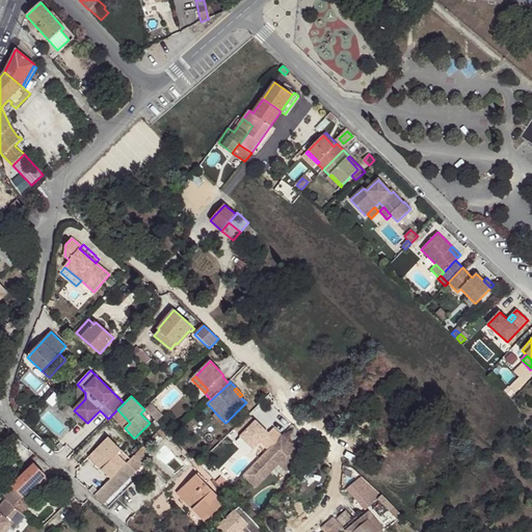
[(144,408),(151,415),(156,409),(151,403),(144,408)]
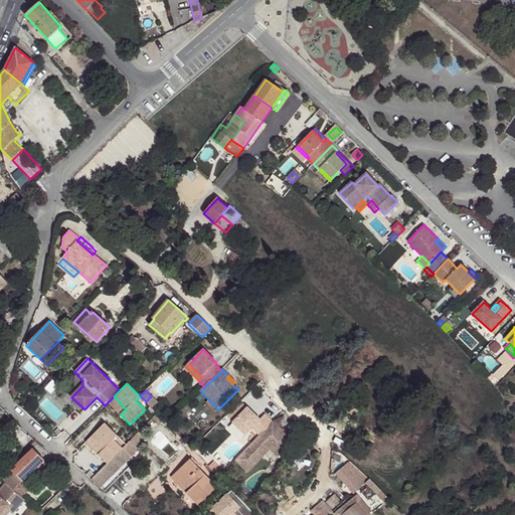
[(108,402),(121,414),(126,409),(114,396),(108,402)]
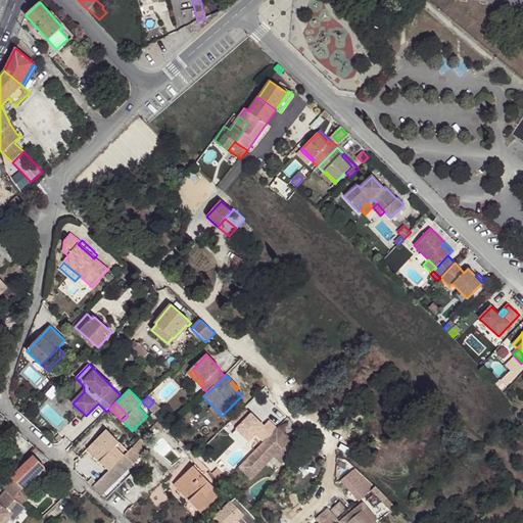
[(148,408),(154,414),(159,409),(153,402),(148,408)]
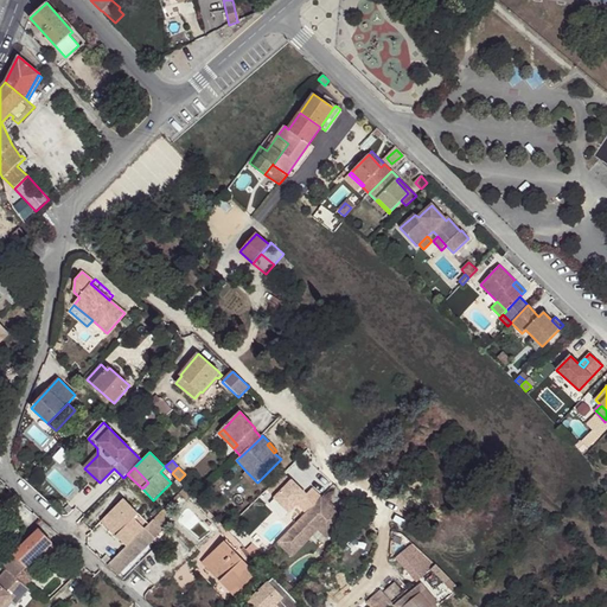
[(53,471),(48,478),(58,486),(64,480),(53,471)]
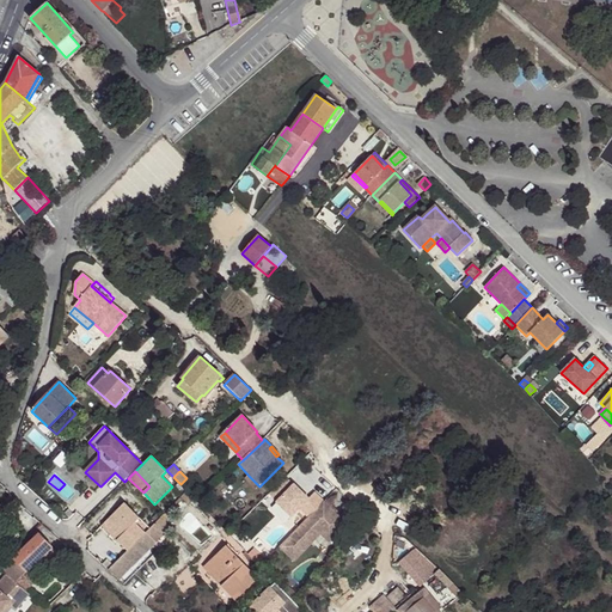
[(259,487),(249,476),(245,478),(256,489),(259,487)]
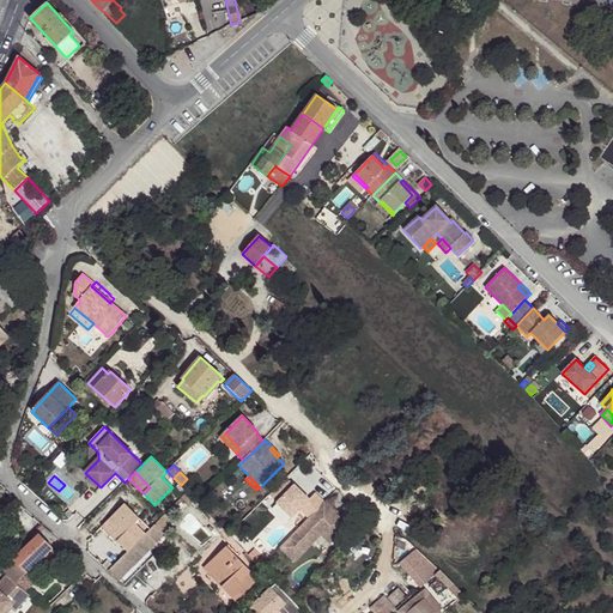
[(293,485),(277,503),(291,517),(299,510),(308,519),(323,503),(314,493),(308,499),(293,485)]
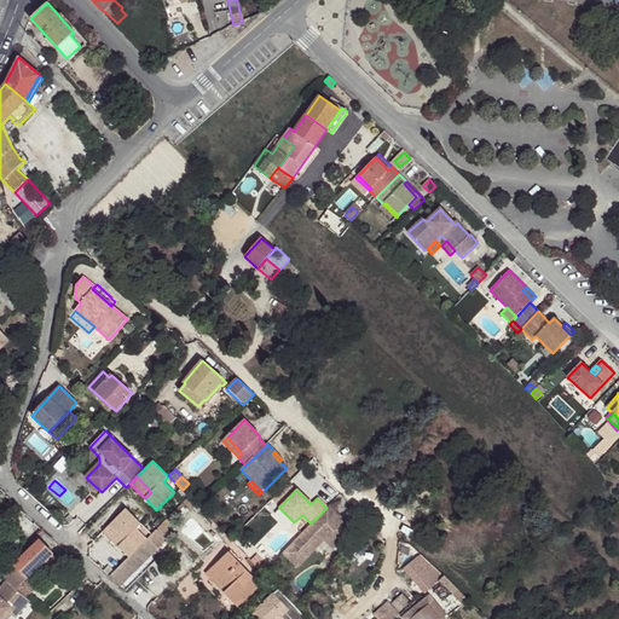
[(296,538),(282,553),(296,567),(306,559),(301,554),(319,536),(324,539),(333,549),(351,531),(327,508),(311,524),(296,538)]
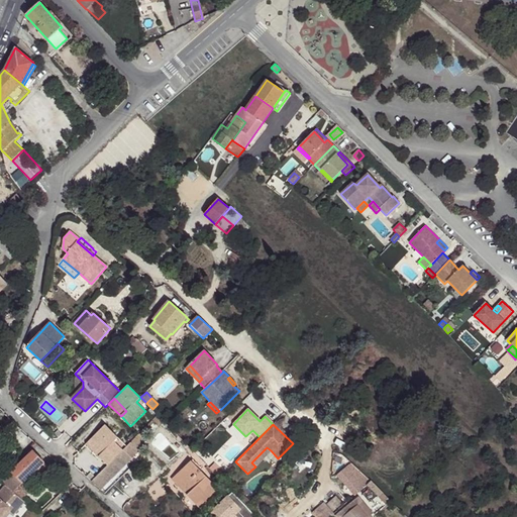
[(104,451),(99,456),(108,466),(123,450),(114,441),(118,438),(105,425),(92,438),(104,451)]
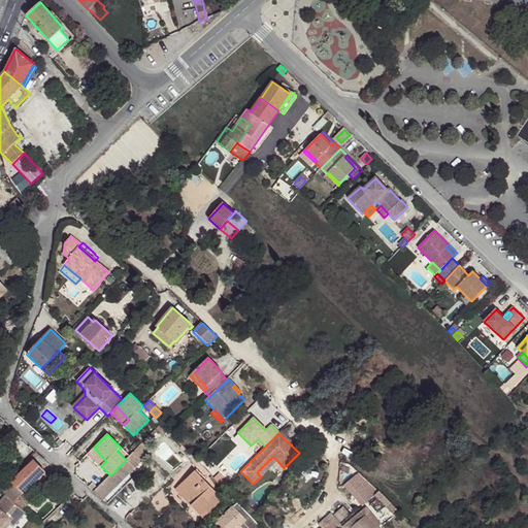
[(140,460),(143,460),(143,444),(141,444),(133,452),(140,460)]
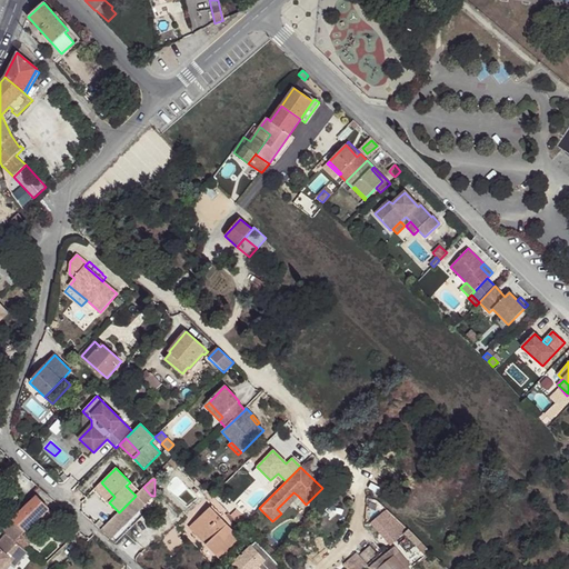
[(95,489),(109,502),(115,497),(101,482),(95,489)]
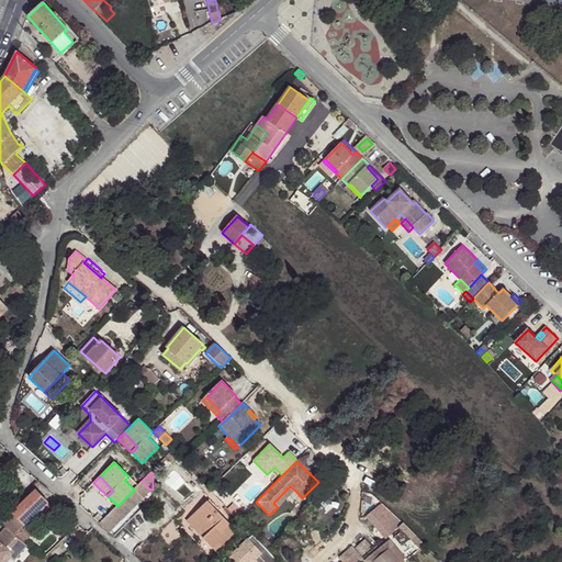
[(117,506),(102,521),(112,530),(152,491),(149,490),(142,481),(134,490),(117,506)]
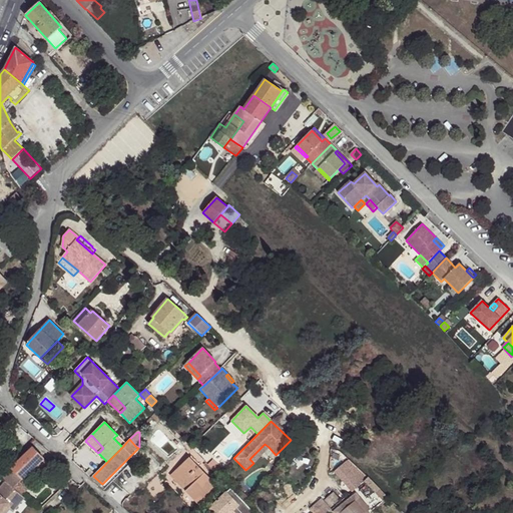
[(265,444),(249,459),(253,463),(269,447),(265,444)]
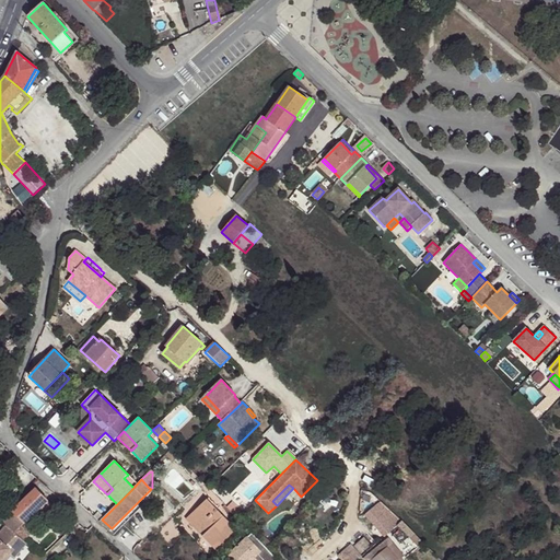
[(36,489),(7,517),(19,528),(25,523),(26,522),(48,501),(36,489)]
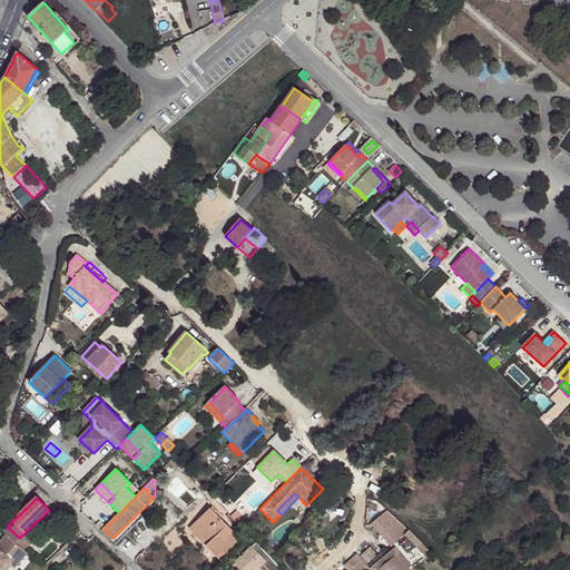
[(212,541),(206,546),(222,561),(243,541),(210,509),(194,523),(212,541)]
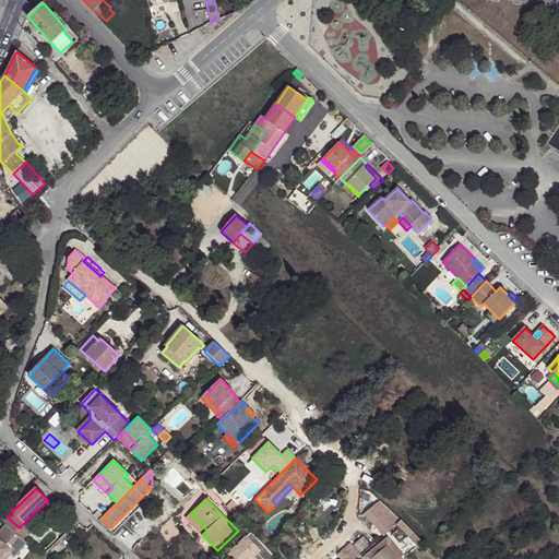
[(397,524),(419,546),(424,542),(401,520),(400,521),(379,501),(377,503),(395,525),(397,524)]
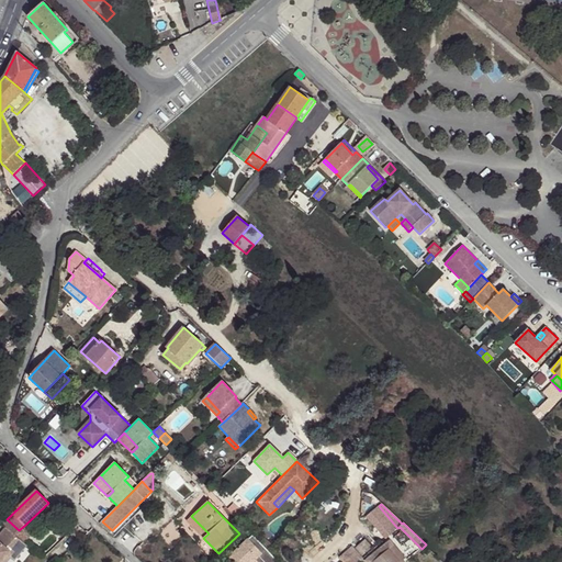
[(379,506),(367,516),(386,539),(398,528),(397,528),(379,506)]
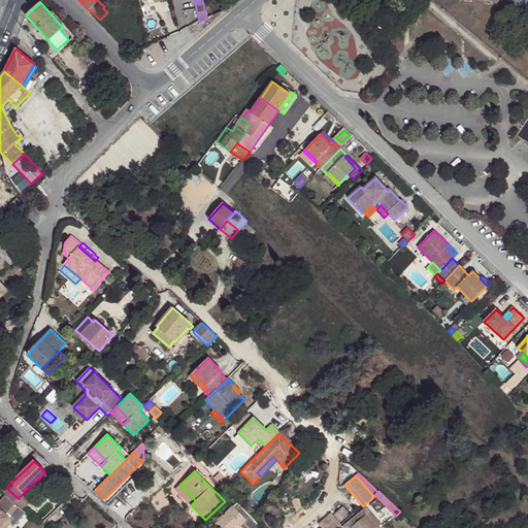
[(153,498),(162,490),(156,483),(145,491),(153,498)]
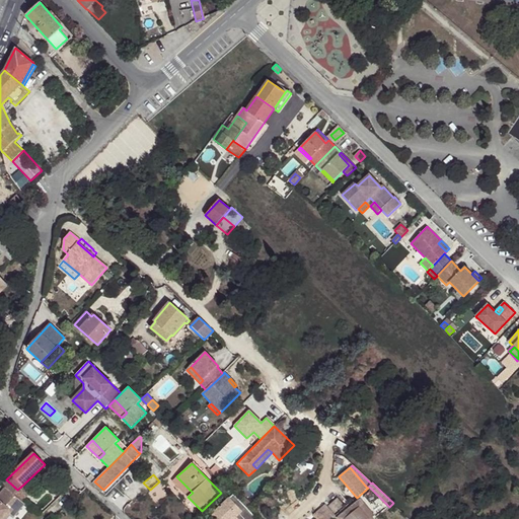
[(13,494),(17,490),(6,479),(3,475),(0,477),(0,482),(6,488),(13,494)]
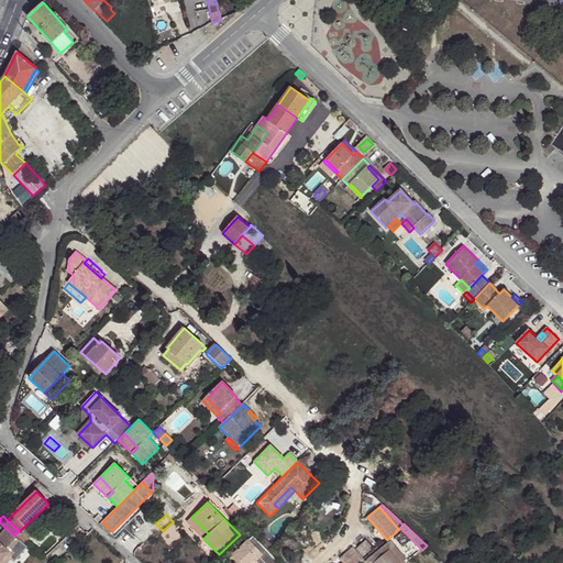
[(191,517),(187,522),(203,539),(209,534),(191,517)]
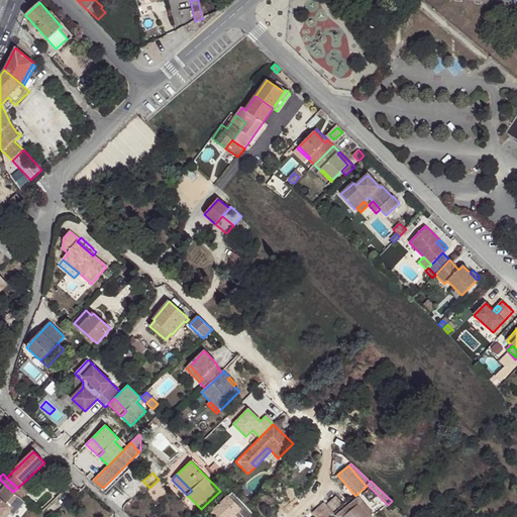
[(69,478),(61,486),(65,491),(74,482),(69,478)]
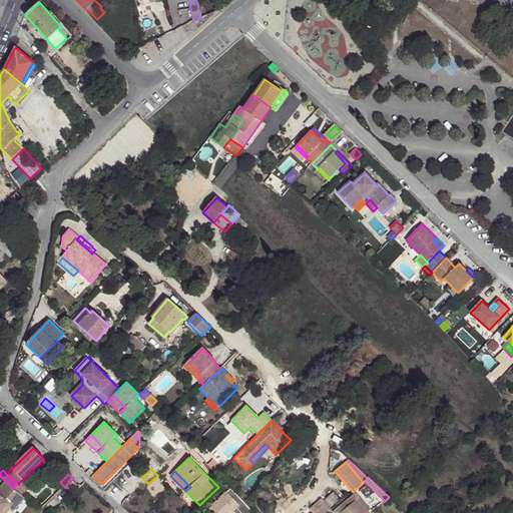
[(102,484),(93,476),(91,478),(100,487),(102,484)]
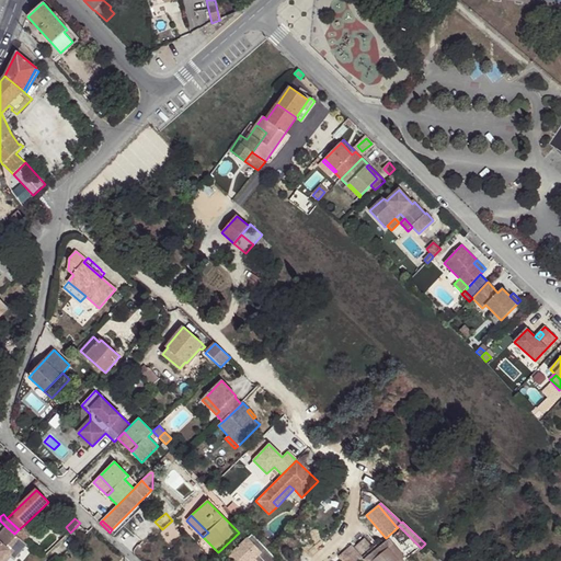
[(19,529),(14,534),(25,541),(35,533),(26,523),(25,524),(19,529)]
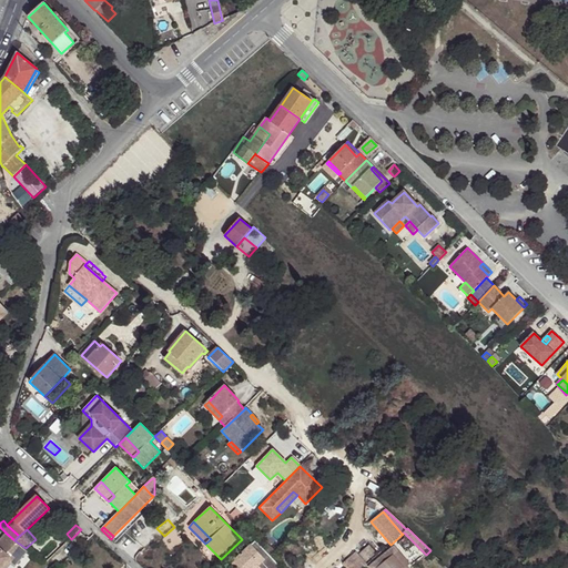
[(14,540),(7,534),(0,540),(0,567),(1,567),(7,563),(12,566),(13,567),(14,567),(28,551),(14,540)]
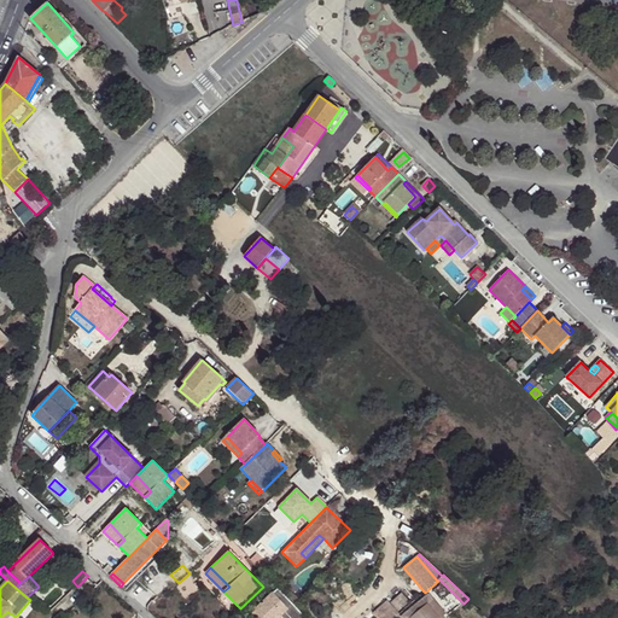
[(287,610),(283,614),(285,617),(305,617),(293,605),(278,589),(273,594),(287,610)]
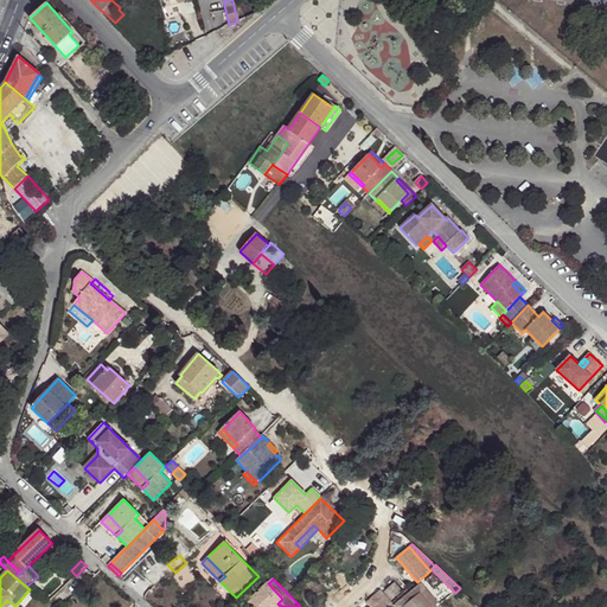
[(262,606),(273,606),(278,604),(282,599),(268,583),(253,596),(262,606)]
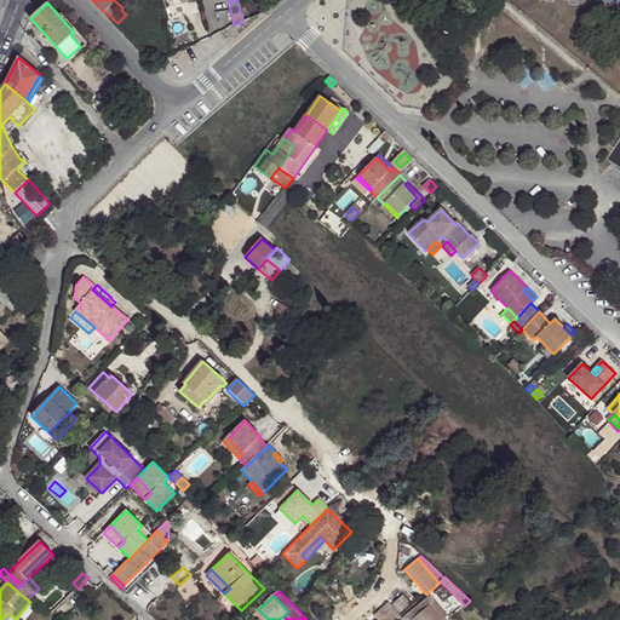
[(431,596),(403,618),(405,619),(412,619),(435,601),(431,596)]
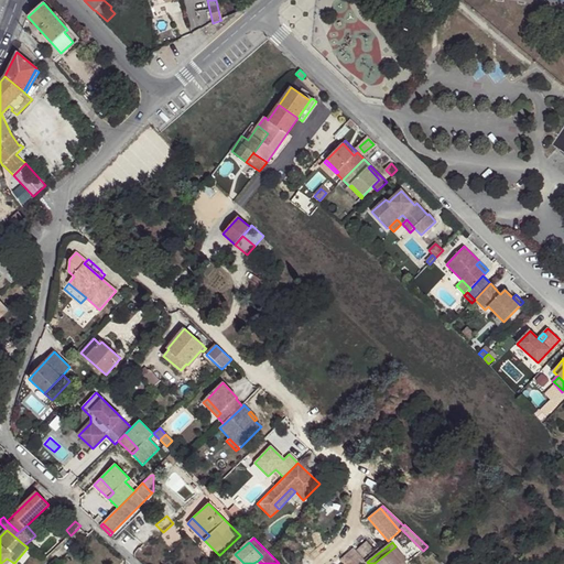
[(375,563),(404,563),(407,561),(396,546),(375,563)]
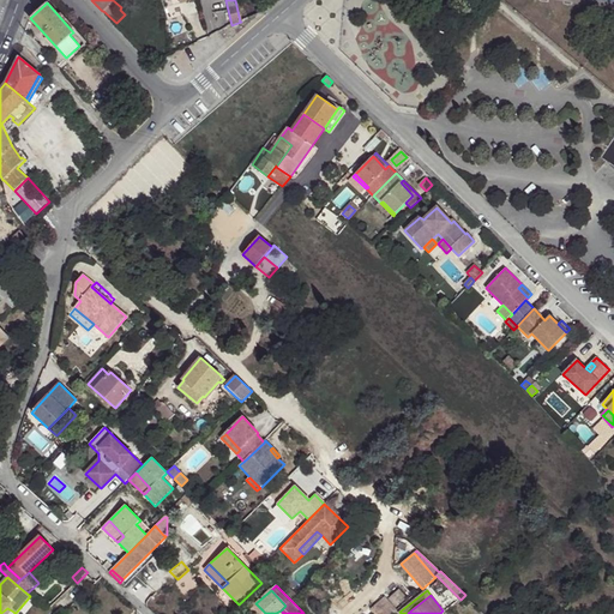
[(385,596),(371,608),(374,613),(392,613),(397,611),(385,596)]
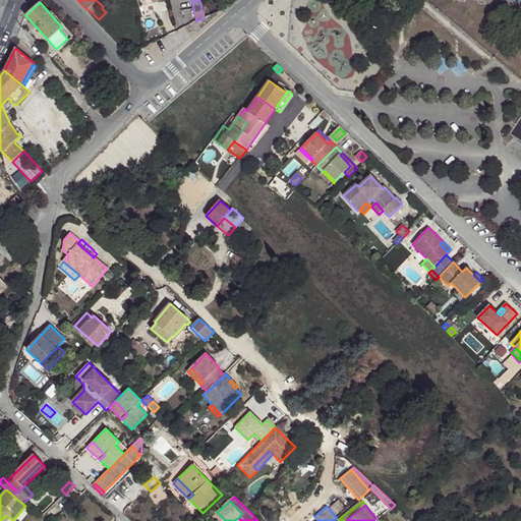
[(225,520),(217,512),(211,519),(213,520),(225,520)]
